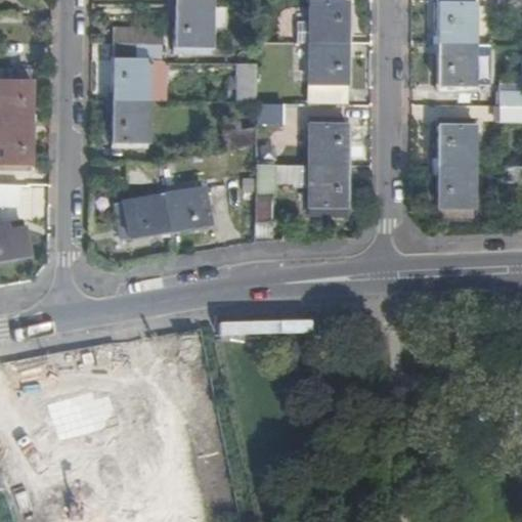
[(310,0),(310,42),(346,42),(346,3),(352,3),(352,0),(310,0)]
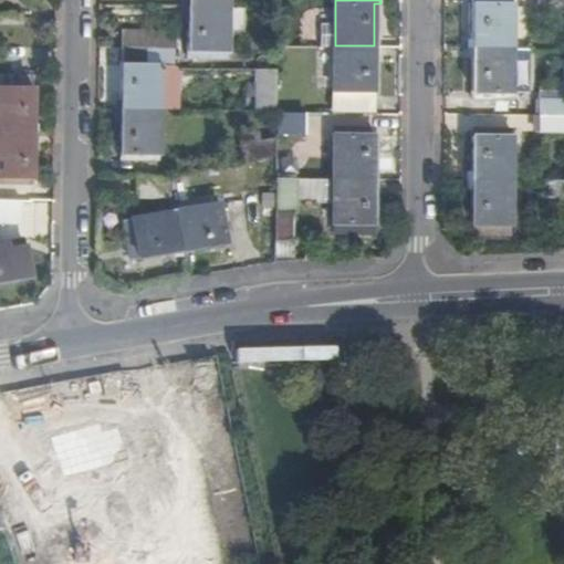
[(473,0),(473,47),(512,48),(511,0),(473,0)]
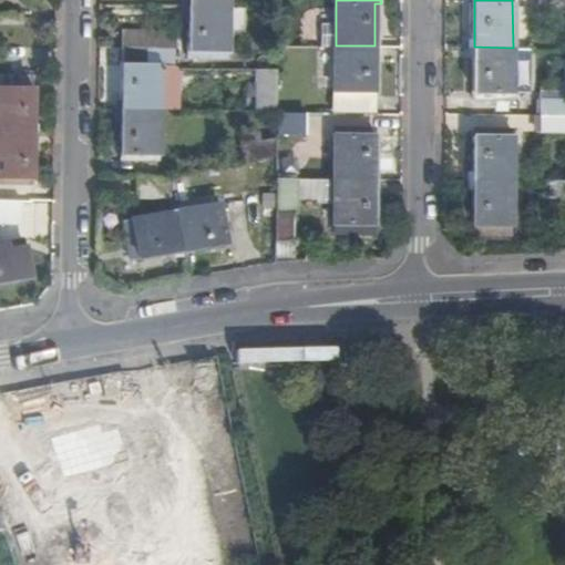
[(228,8),(189,7),(189,52),(227,52),(228,8)]
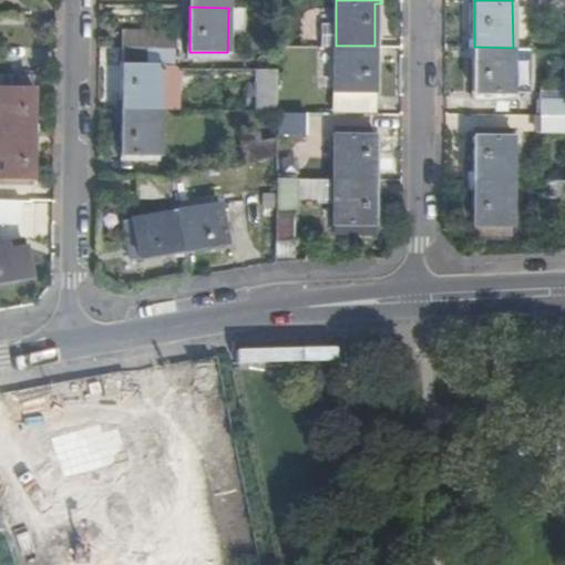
[(125,32),(125,48),(174,49),(178,48),(180,32),(125,32)]
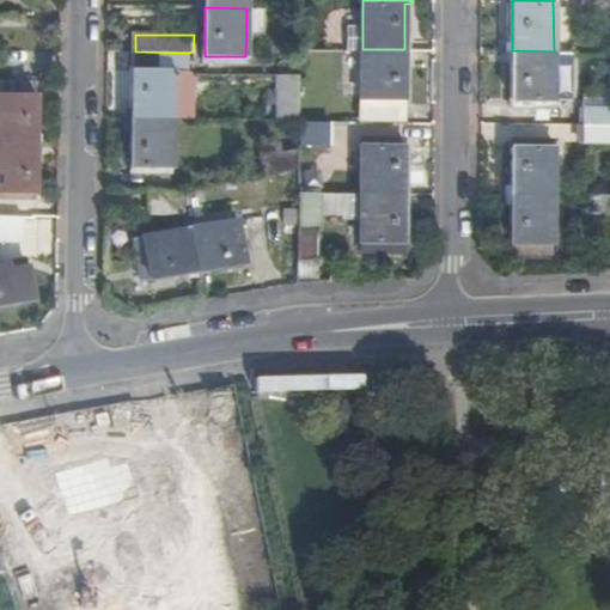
[(361,121),(404,121),(404,49),(363,49),(361,121)]
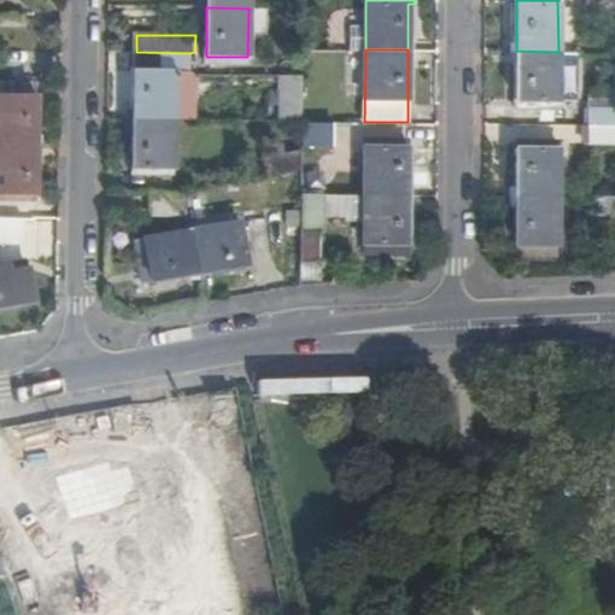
[(558,52),(516,51),(515,112),(531,112),(531,109),(557,110),(558,52)]
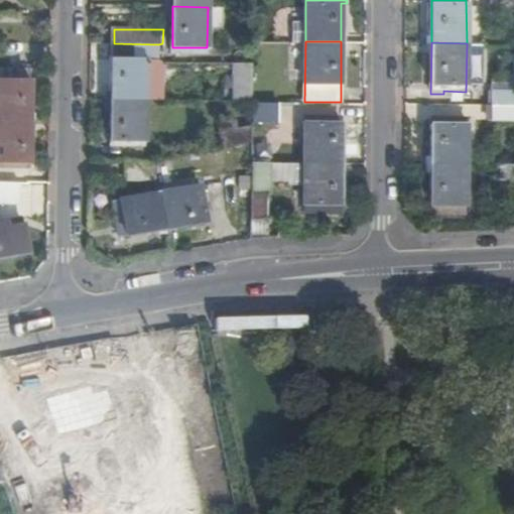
[(114,43),(111,43),(111,100),(146,101),(161,101),(161,61),(158,61),(158,44),(114,43)]
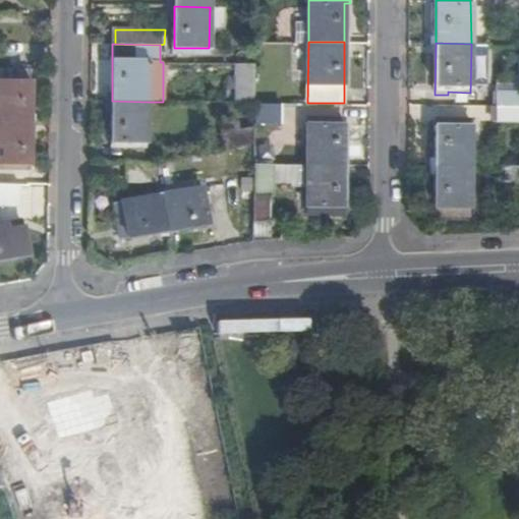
[(240,64),(239,103),(255,103),(255,64),(240,64)]
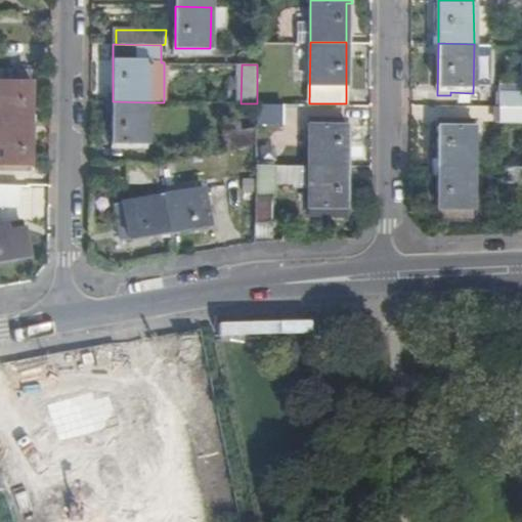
[(0,123),(29,124),(30,72),(0,71),(0,123)]
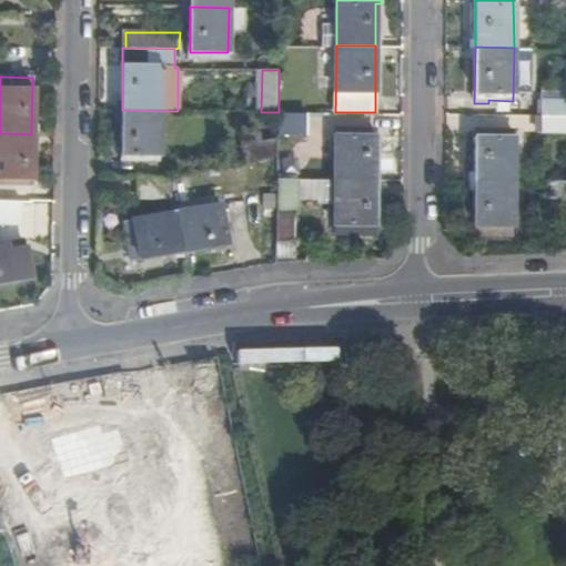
[(565,98),(539,98),(539,113),(565,113),(565,98)]
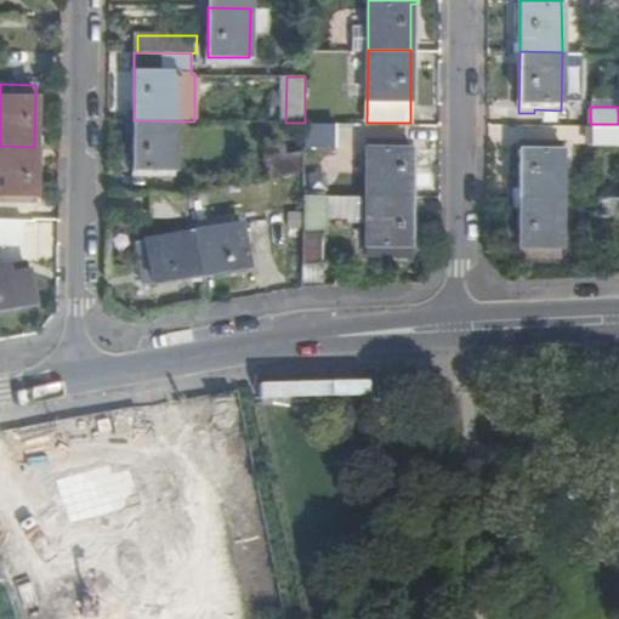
[(176,121),(134,120),(134,175),(175,176),(176,121)]
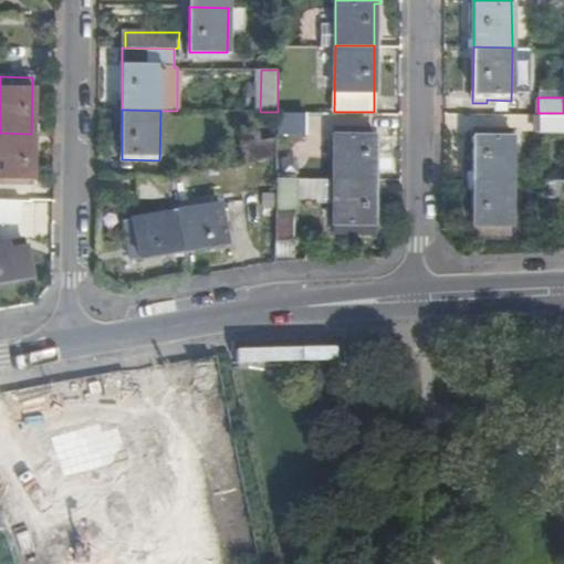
[(305,117),(278,116),(278,132),(305,134),(305,117)]
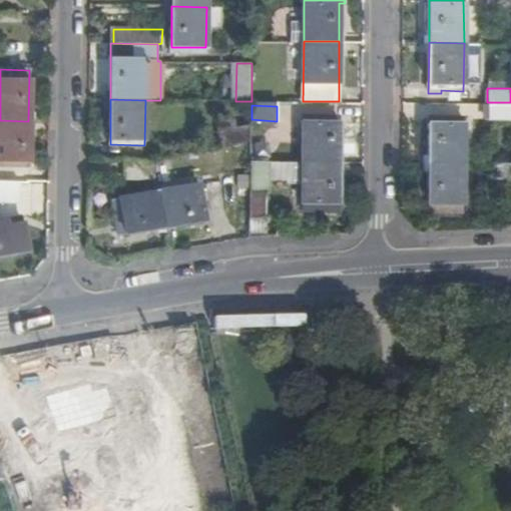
[(510,105),(488,105),(488,120),(510,120),(510,105)]
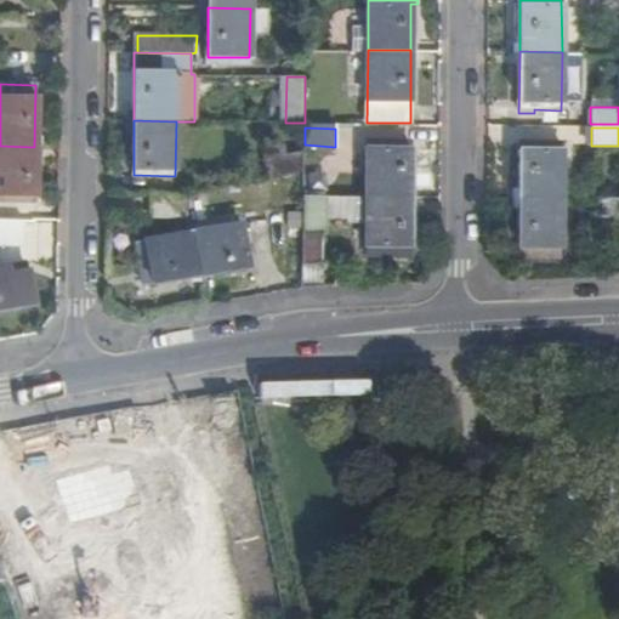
[(367,196),(410,196),(410,152),(409,151),(409,140),(368,140),(367,196)]
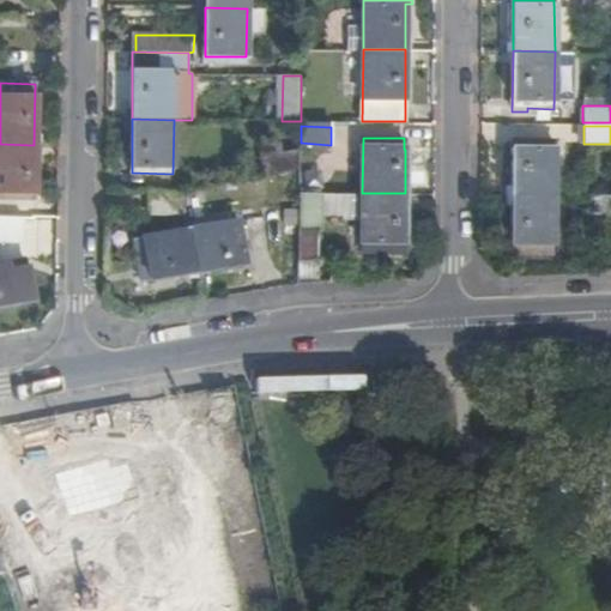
[(513,143),(512,194),(554,195),(554,143),(513,143)]
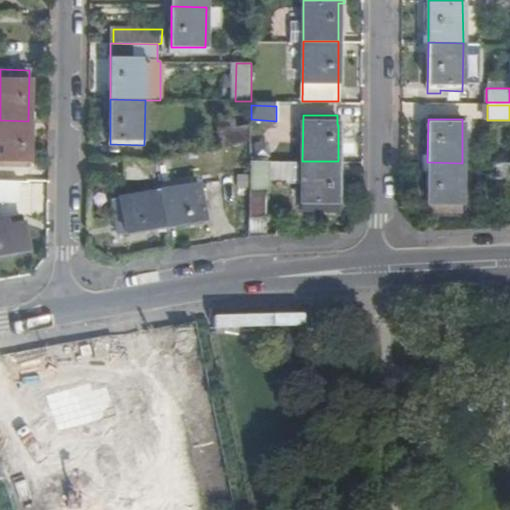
[(0,166),(27,167),(28,121),(0,120),(0,166)]
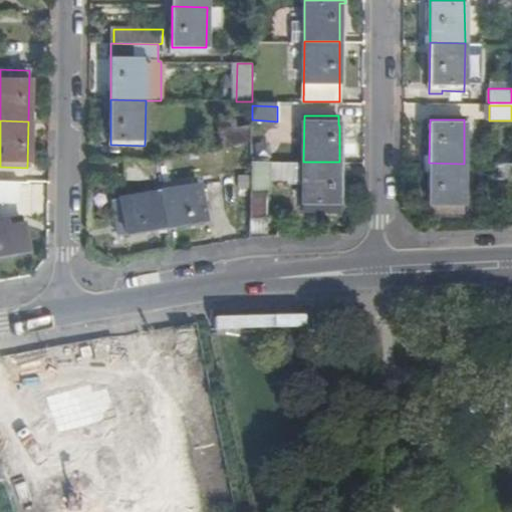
[(219,133),(222,150),(252,145),(252,126),(219,133)]
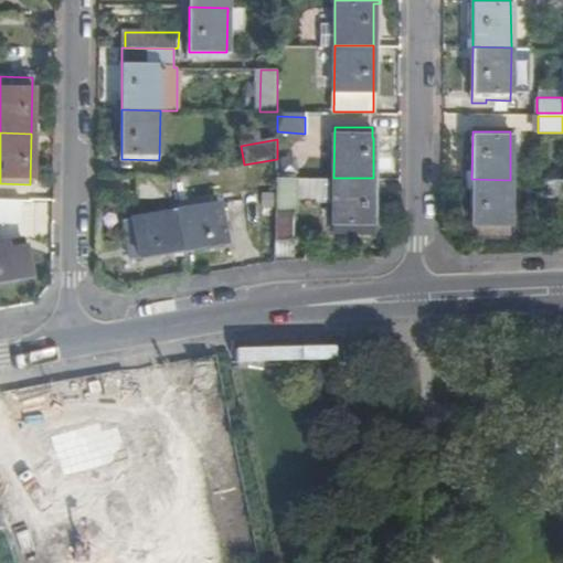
[(168,177),(137,177),(136,195),(171,195),(168,177)]
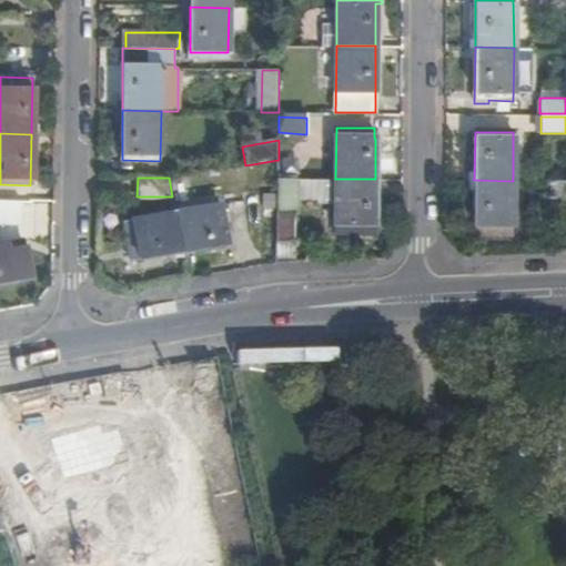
[(278,178),(278,214),(295,215),(295,199),(335,199),(335,224),(375,226),(375,179),(335,179),(278,178)]
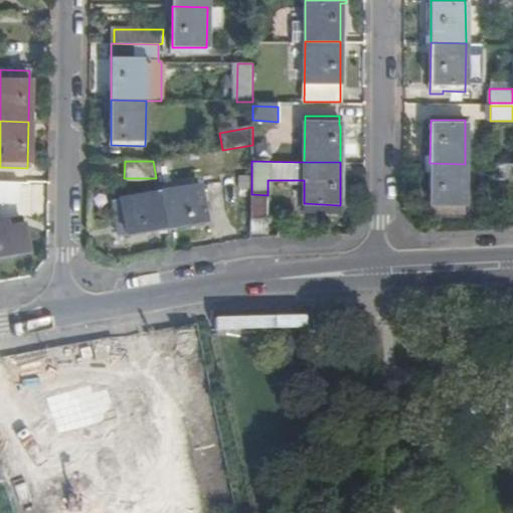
[(465,164),(430,163),(430,205),(464,205),(465,164)]
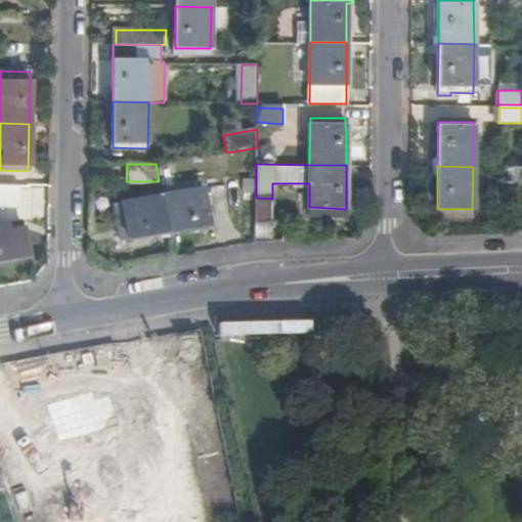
[(512,196),(521,194),(521,167),(512,167),(512,196)]
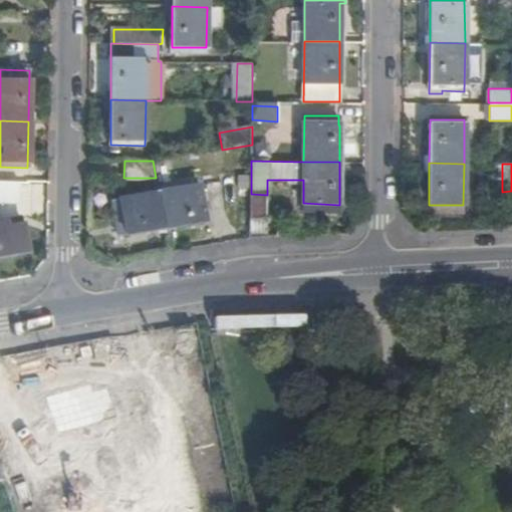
[(0,204),(17,204),(18,183),(0,182),(0,204)]
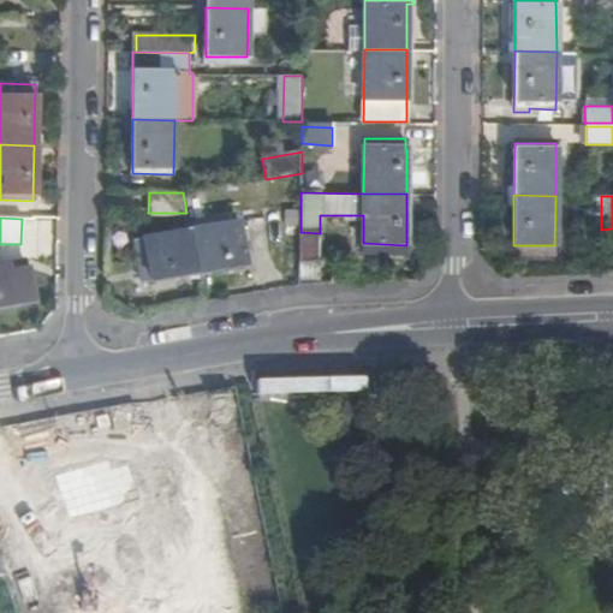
[(190,232),(197,274),(245,266),(238,224),(190,232)]
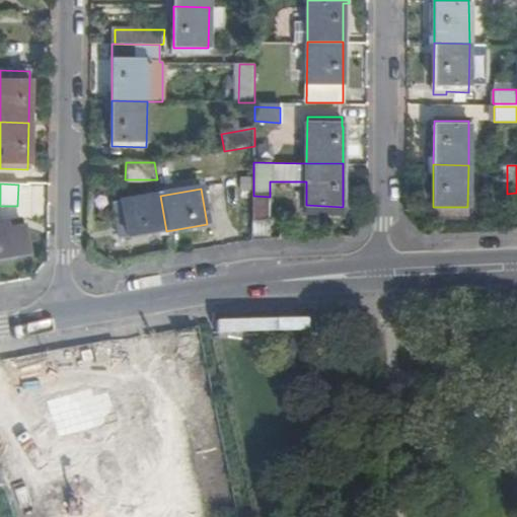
[(119,238),(166,231),(160,196),(117,203),(120,225),(117,225),(119,238)]
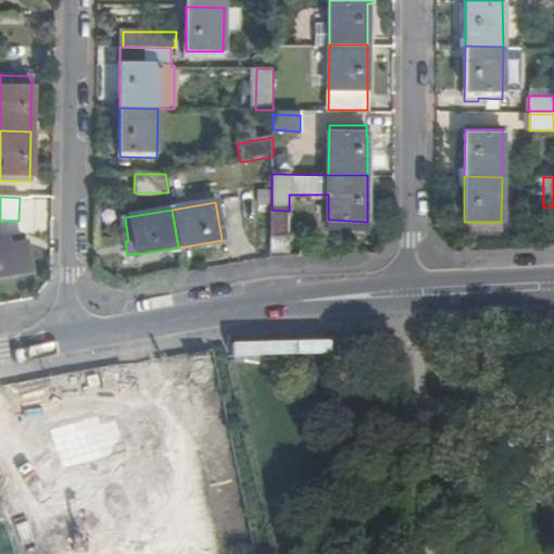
[(0,277),(30,273),(25,243),(9,246),(7,238),(1,239),(0,231),(0,277)]
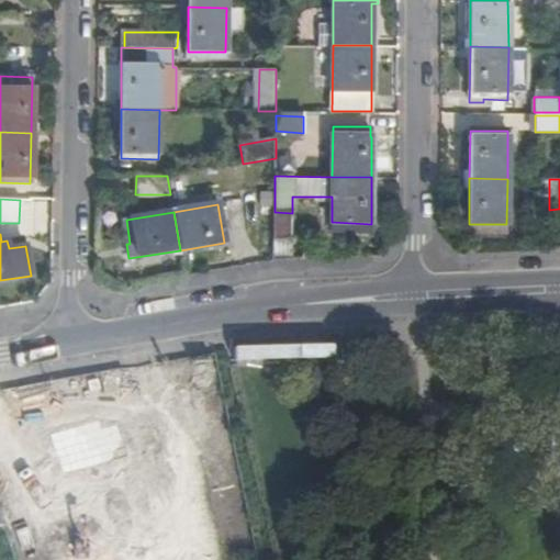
[(335,351),(335,338),(236,340),(236,354),(335,351)]
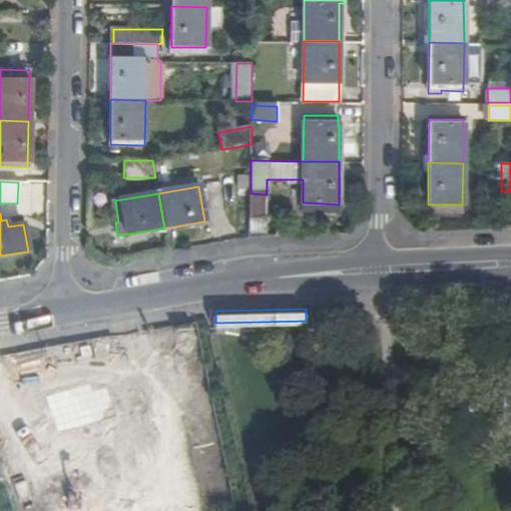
[(58,348),(77,466),(117,459),(115,447),(136,444),(134,431),(165,426),(161,398),(200,392),(193,345),(121,356),(123,375),(97,380),(91,343),(58,348)]
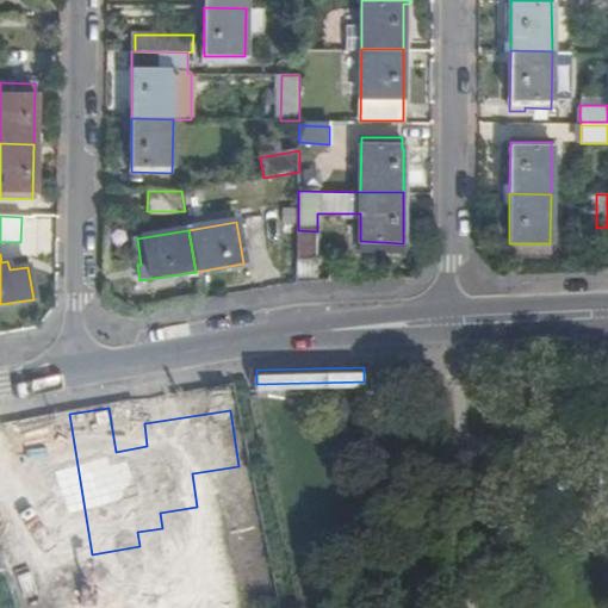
[(4,491),(11,548),(73,541),(66,484),(4,491)]
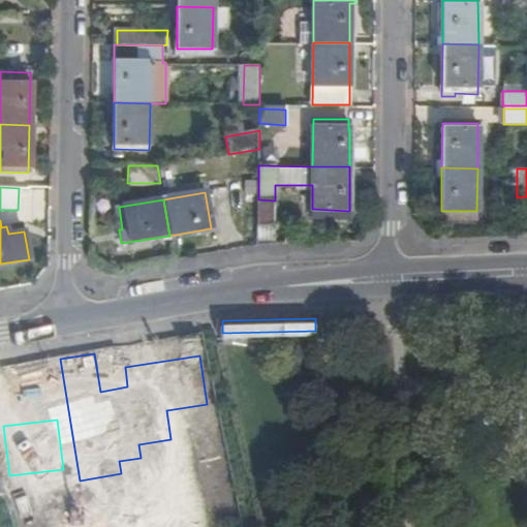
All buildings are outlined.
